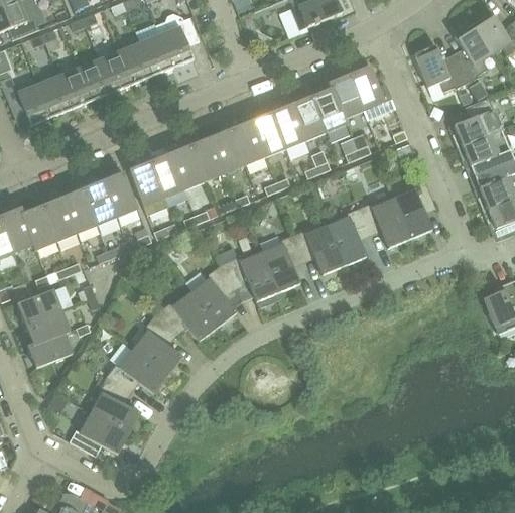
[(12,39),(35,30),(39,28),(37,23),(41,22),(39,17),(44,15),(41,8),(35,11),(34,8),(37,7),(33,0),(17,0),(0,7),(0,31),(7,28),(12,39)]
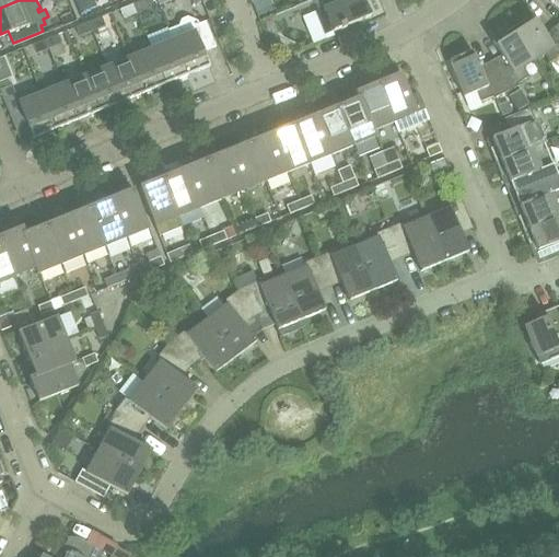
[(135,0),(132,1),(137,10),(149,6),(147,0),(135,0)]
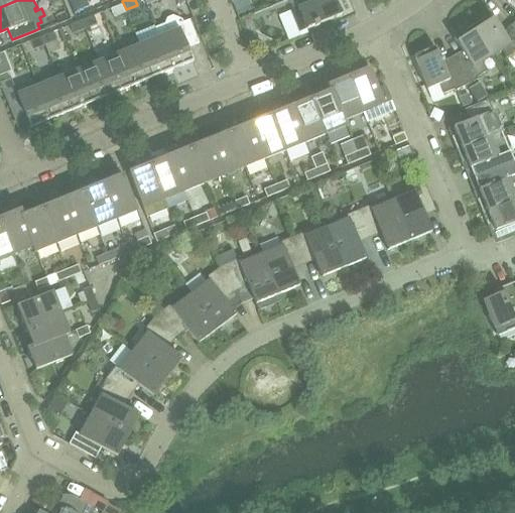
[(233,0),(238,12),(252,6),(249,0),(233,0)]
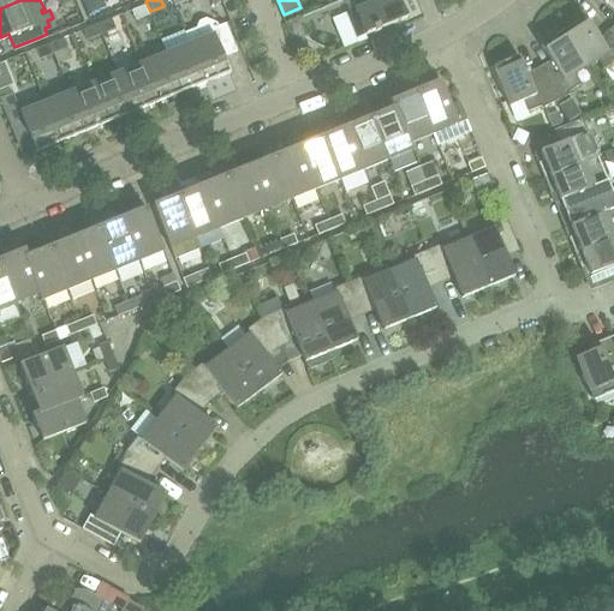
[(407,15),(400,0),(346,0),(351,10),(356,9),(365,33),(407,15)]
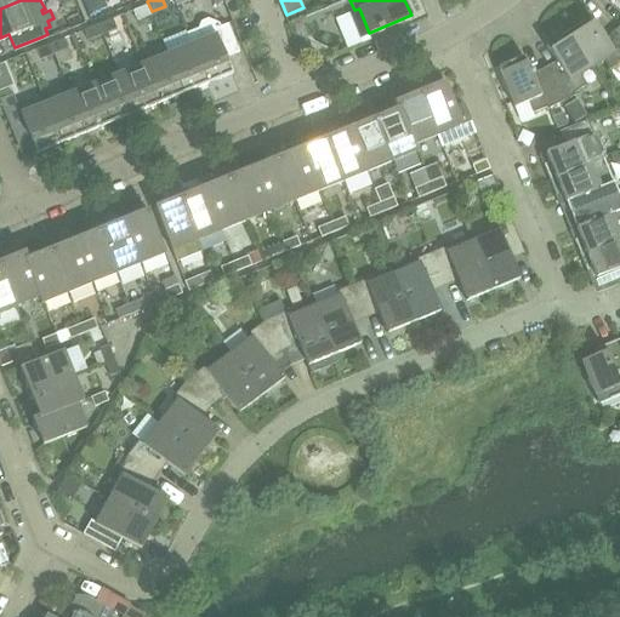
[(147,1),(132,7),(137,17),(152,11),(147,1)]
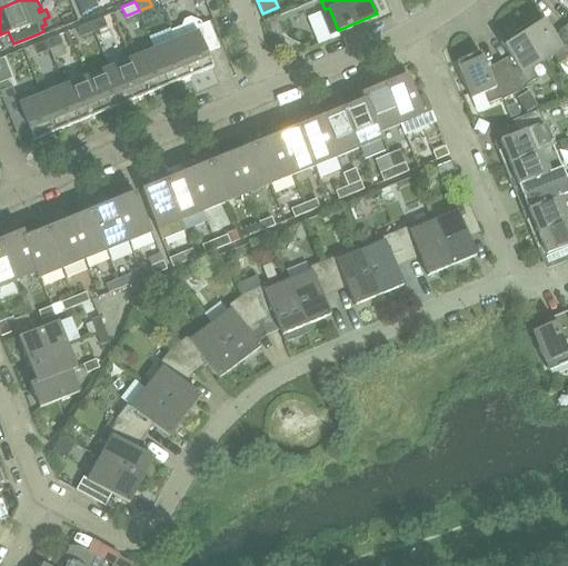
[(166,6),(148,9),(151,27),(169,23),(166,6)]
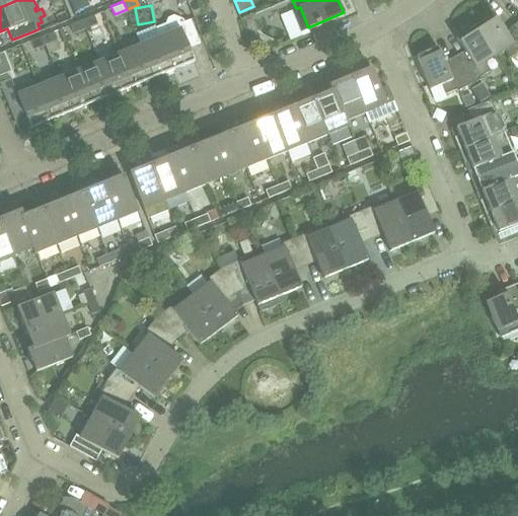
[(300,8),(288,12),(295,39),(308,34),(300,8)]
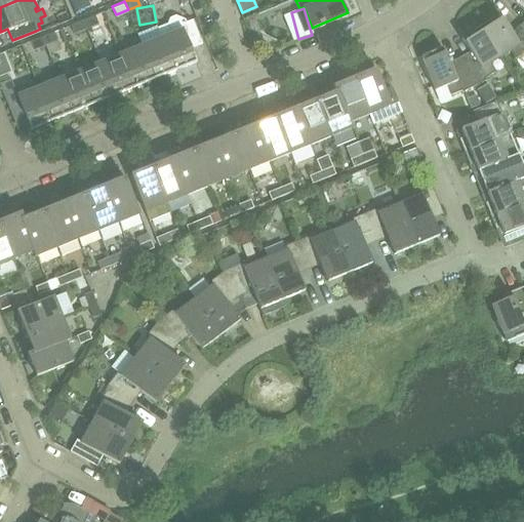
[(500,11),(481,24),(500,54),(511,48),(522,67),(523,66),(523,22),(512,31),(500,11)]
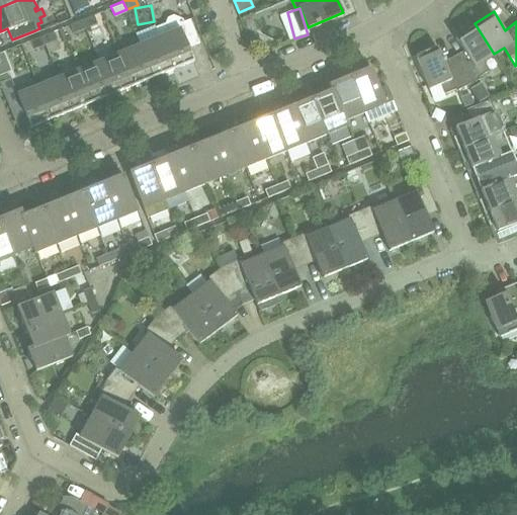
[(94,12),(82,17),(86,26),(97,21),(94,12)]
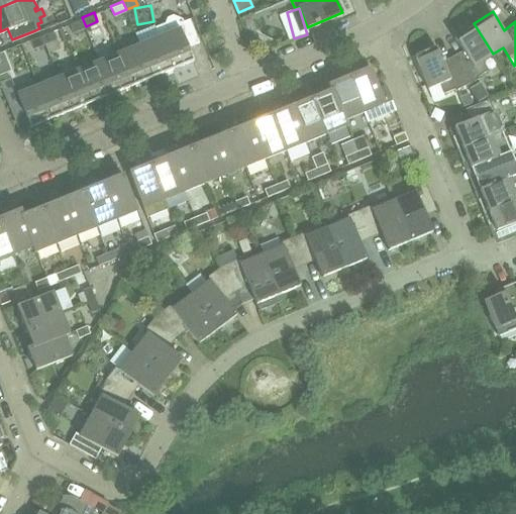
[(188,45),(199,40),(190,17),(184,19),(183,16),(176,19),(174,13),(168,15),(166,21),(156,25),(160,34),(173,67),(194,59),(188,45)]
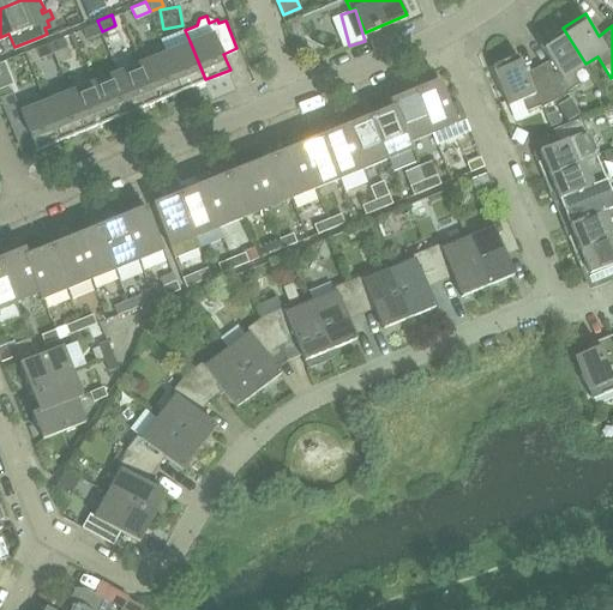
[(97,20),(83,26),(88,36),(102,31),(97,20)]
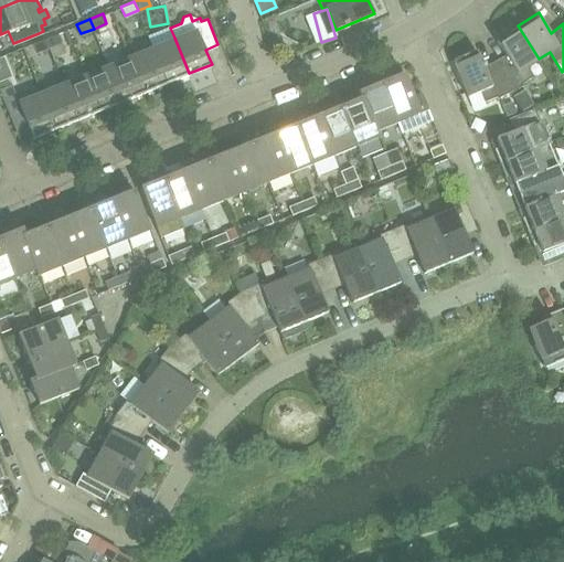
[(509,59),(498,65),(511,89),(523,83),(522,82),(533,74),(528,65),(539,59),(518,25),(497,38),(509,59)]
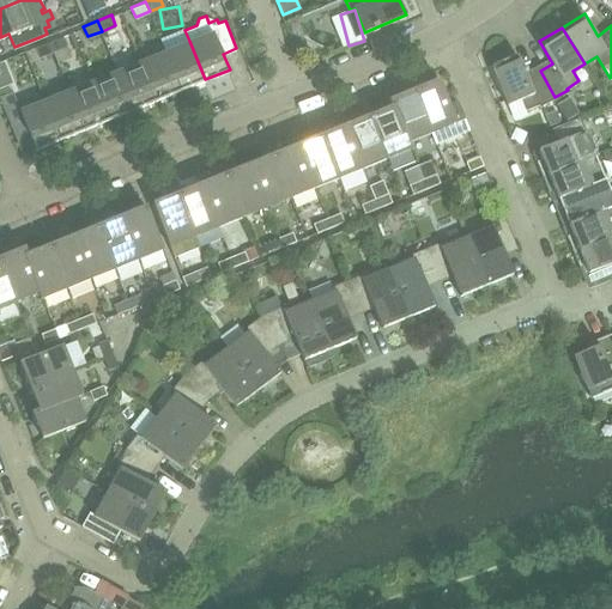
[(68,44),(64,35),(49,40),(54,50),(68,44)]
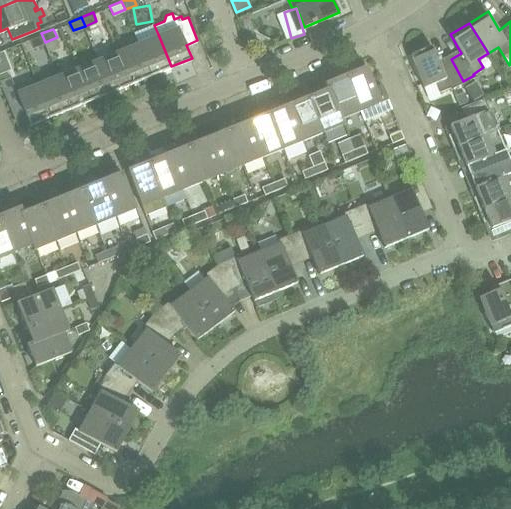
[(25,50),(45,42),(41,33),(21,41),(25,50)]
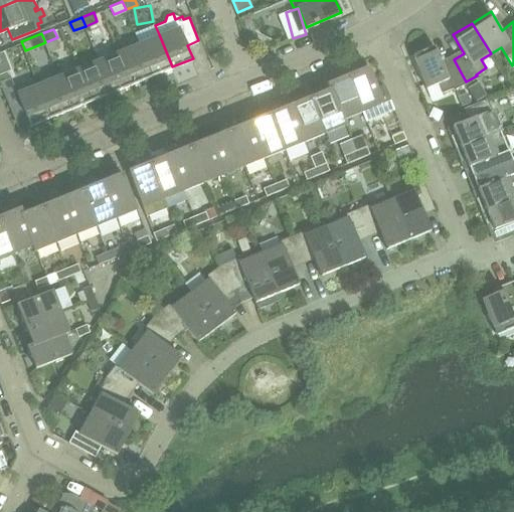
[(159,34),(139,42),(152,75),(172,66),(159,34)]
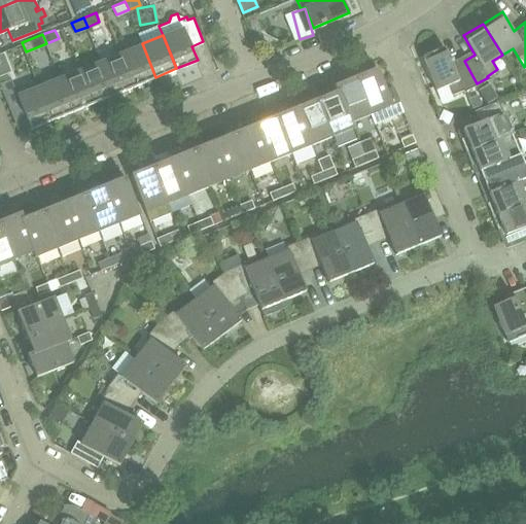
[(142,43),(121,51),(135,85),(155,77),(142,43)]
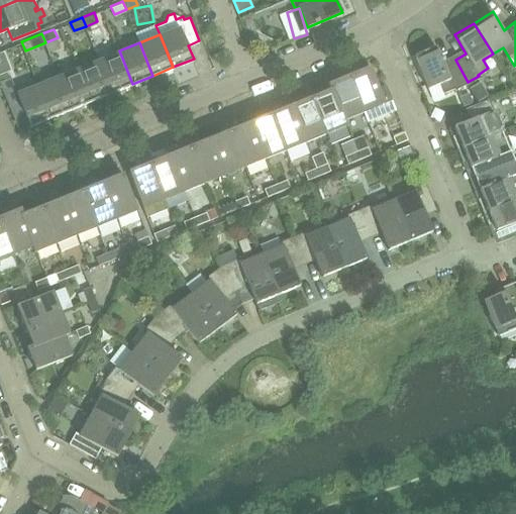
[(456,89),(468,82),(455,60),(445,66),(436,44),(415,53),(428,87),(440,82),(443,91),(455,87),(456,89)]
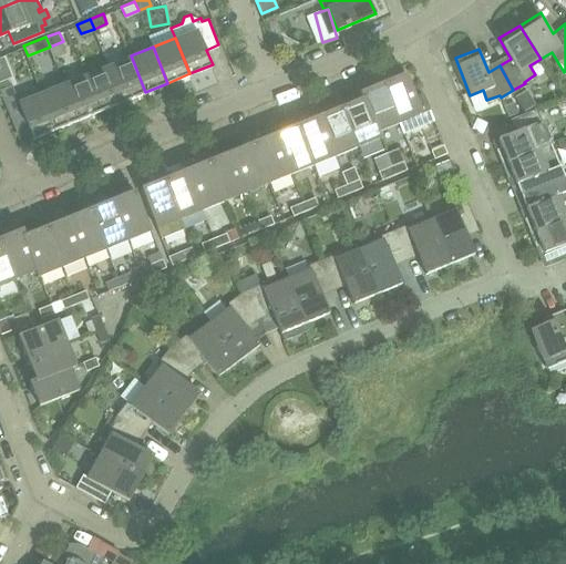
[(131,55),(109,64),(123,101),(145,92),(131,55)]
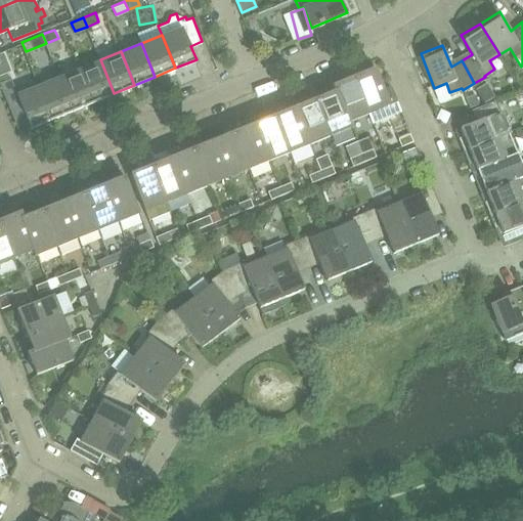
[(100,59),(80,68),(93,101),(114,93),(100,59)]
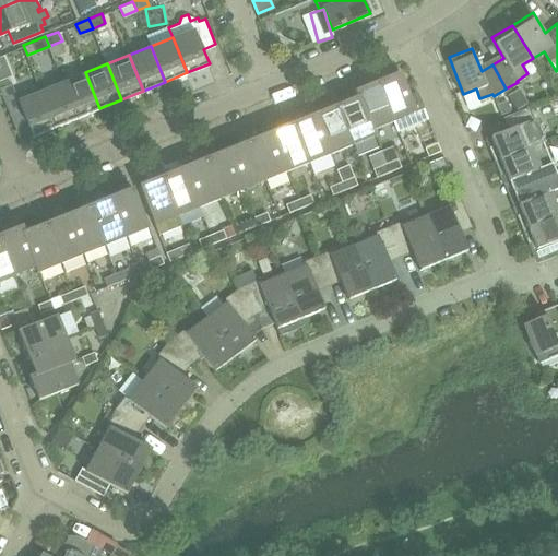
[(0,68),(0,78),(11,73),(9,66),(0,68)]
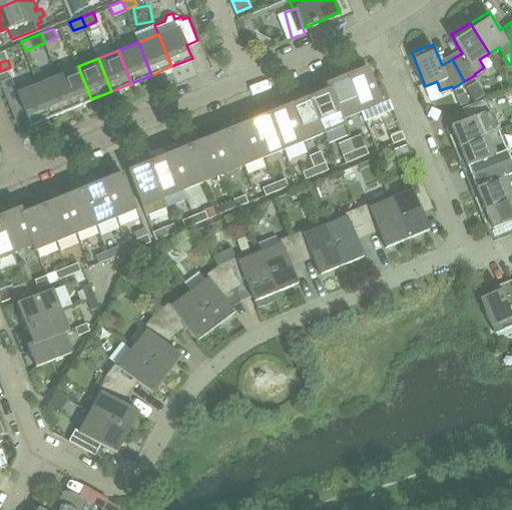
[(366,118),(393,107),(383,82),(376,85),(368,65),(347,73),(362,109),(362,108),(366,118)]
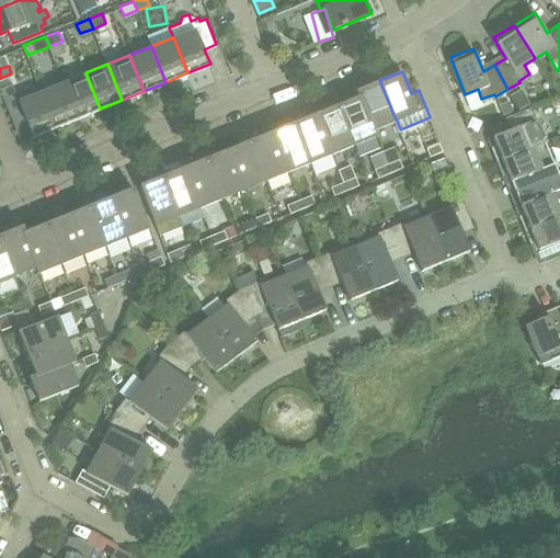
[(86,72),(64,81),(78,117),(100,109),(86,72)]
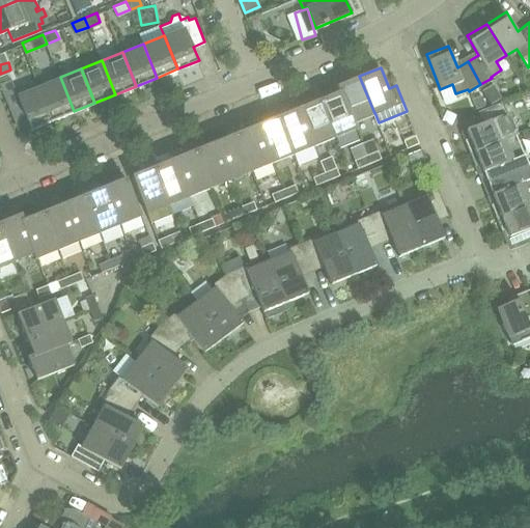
[(198,87),(214,82),(210,68),(194,74),(198,87)]
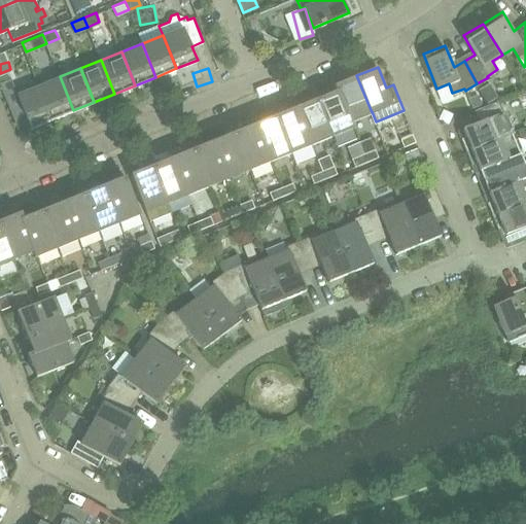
[(335,84),(337,90),(338,90),(351,120),(352,119),(372,112),(356,75),(335,84)]
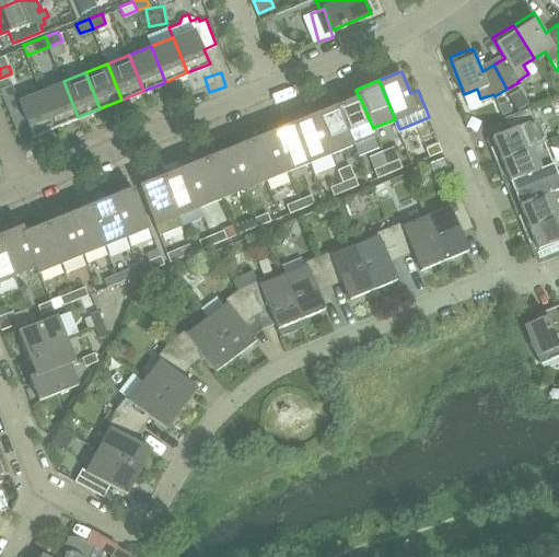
[(63,81),(42,90),(56,126),(78,117),(63,81)]
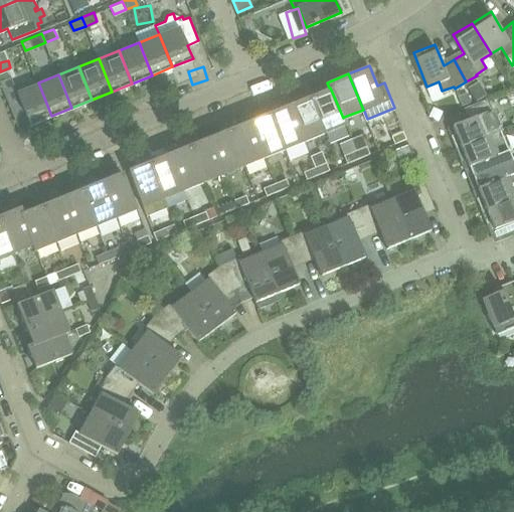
[(18,92),(16,87),(11,75),(0,79),(14,115),(25,111),(31,124),(51,116),(38,82),(18,92)]
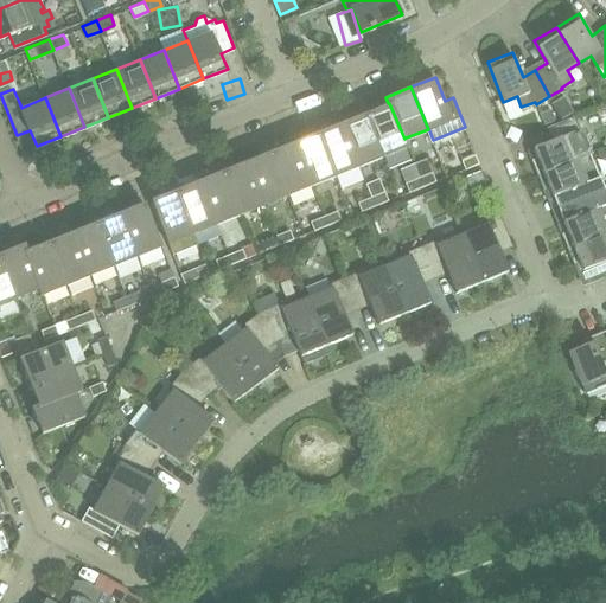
[(388,103),(365,113),(383,154),(408,145),(406,138),(404,139),(389,103),(388,103)]
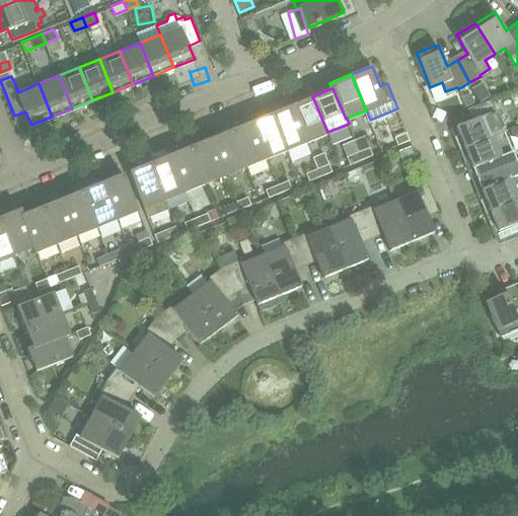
[(461,94),(465,105),(476,101),(472,90),(461,94)]
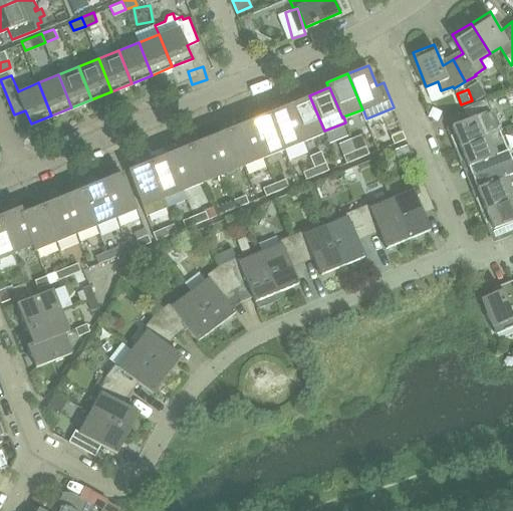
[(309,95),(289,103),(304,140),(324,131),(309,95)]
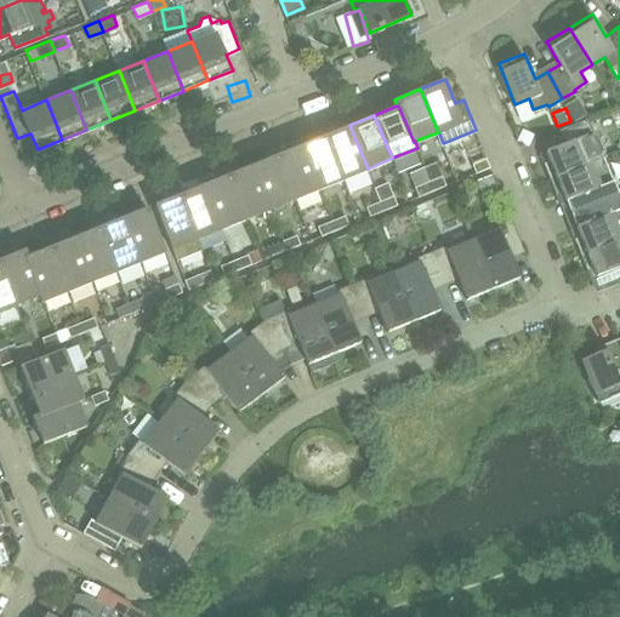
[(589,116),(559,129),(566,142),(540,152),(550,177),(604,153),(606,150),(598,132),(593,130),(589,116)]
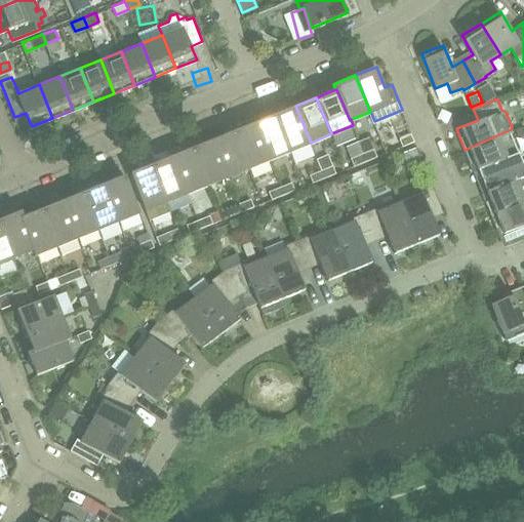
[(295,106),(275,114),(290,151),(311,143),(295,106)]
